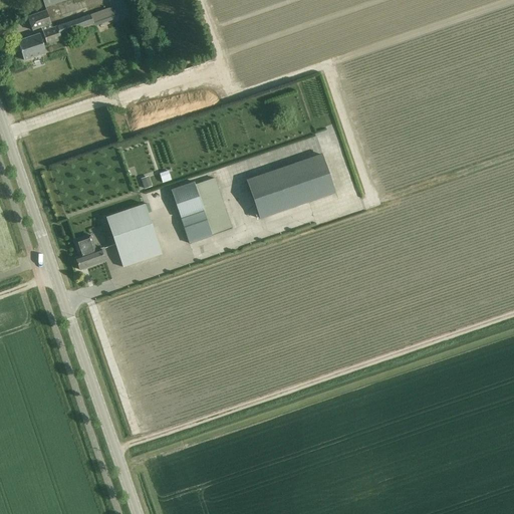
[(47,45),(55,42),(57,49),(64,47),(61,40),(60,36),(114,17),(111,8),(52,28),(46,11),(27,17),(32,30),(41,27),(47,45)]
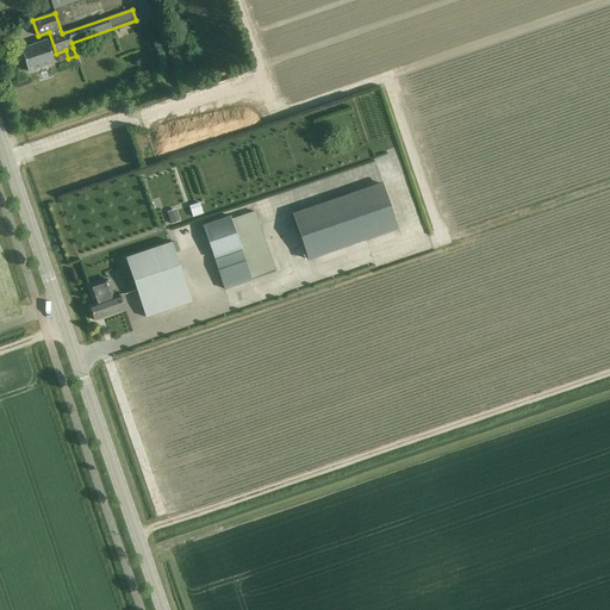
[(163,54),(155,27),(144,31),(153,57),(163,54)]
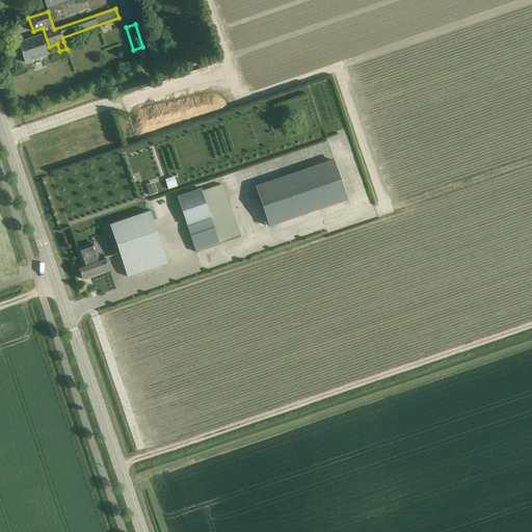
[(48,55),(41,35),(18,43),(25,62),(48,55)]
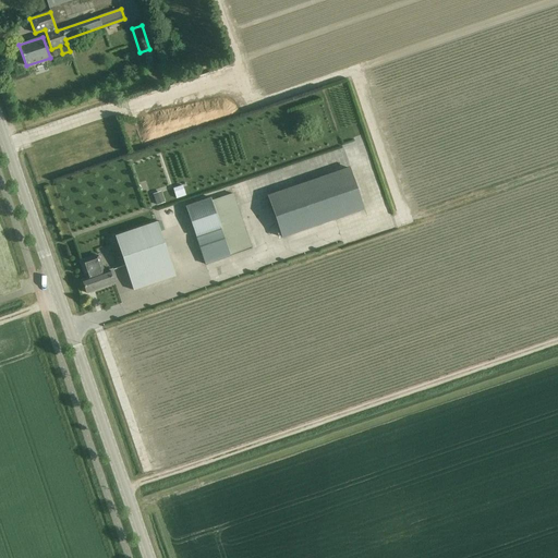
[(268,196),(278,228),(282,239),(364,209),(362,201),(351,169),(268,196)]
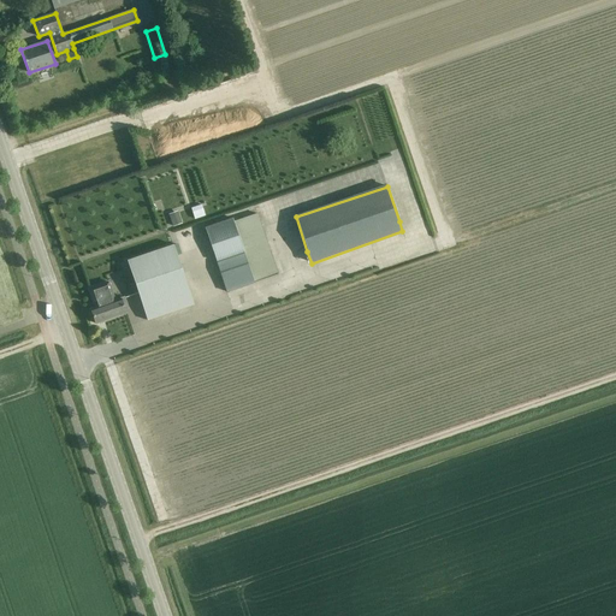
[(201,213),(190,215),(193,226),(203,224),(201,213)]
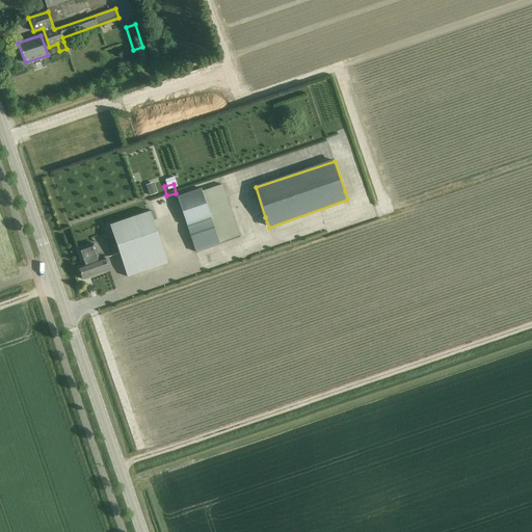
[(202,188),(178,196),(196,253),(219,244),(202,188)]
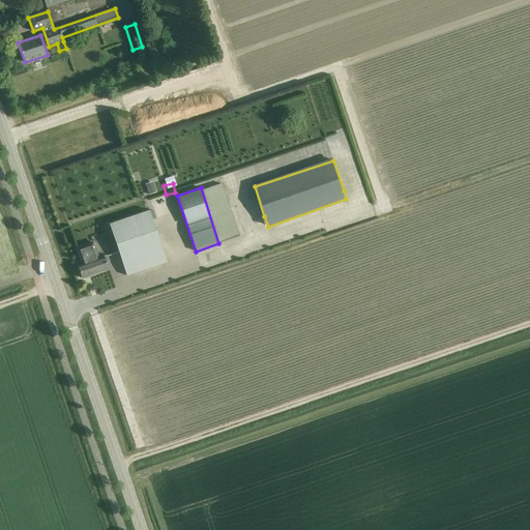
[(155,188),(144,192),(148,202),(158,198),(155,188)]
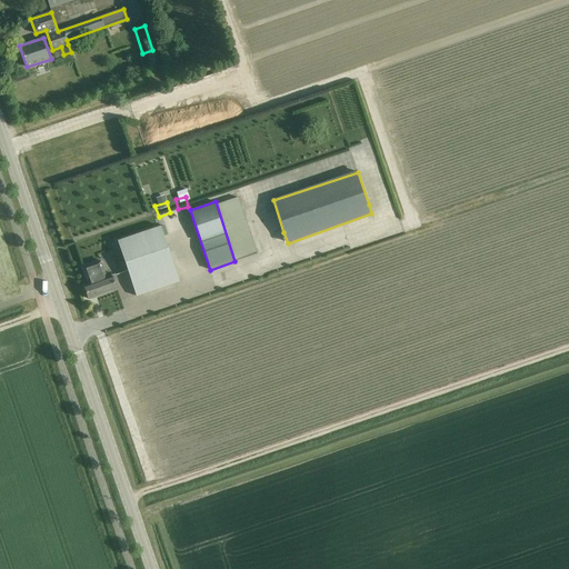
[(136,296),(179,281),(163,237),(168,235),(165,226),(117,242),(136,296)]
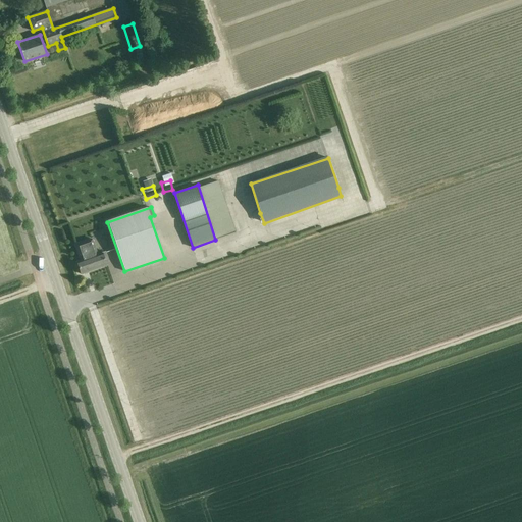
[(76,262),(81,274),(107,265),(105,262),(107,262),(107,260),(108,259),(105,253),(97,255),(92,240),(75,245),(81,261),(76,262)]
